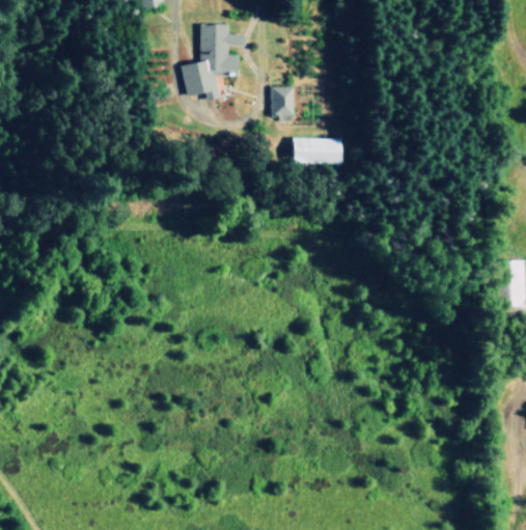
[(163,0),(141,0),(143,7),(150,6),(150,12),(165,10),(163,0)]
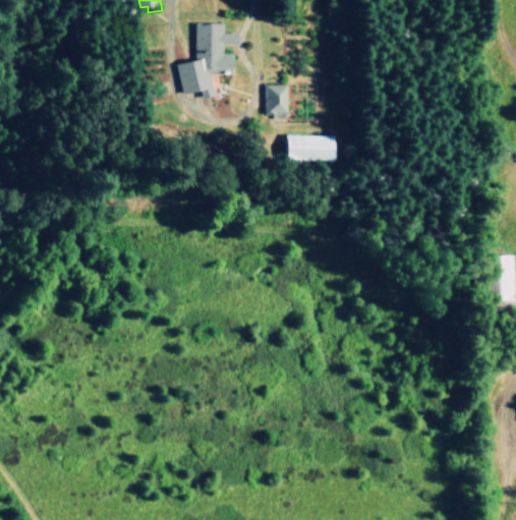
[(184,94),(177,64),(198,60),(198,21),(226,22),(226,32),(243,33),(242,44),(225,44),(226,54),(235,53),(236,74),(214,74),(219,96),(207,100),(205,92),(184,94)]
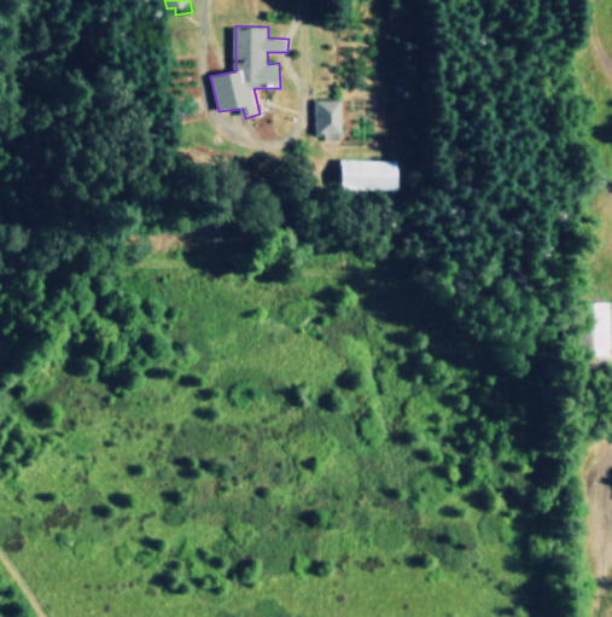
[(316,137),(314,100),(341,99),(343,140),(325,141),(325,135),(316,137)]
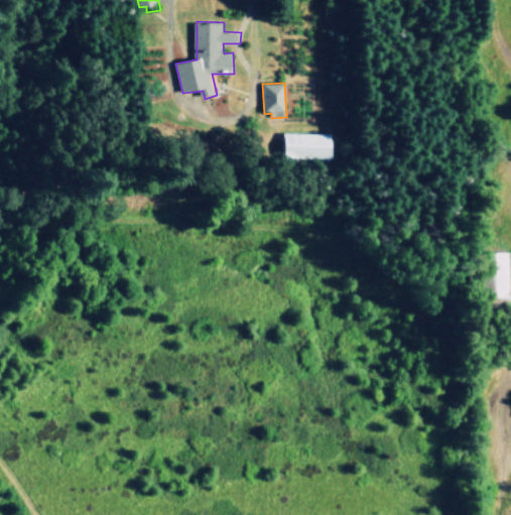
[(281,134),(281,159),(333,159),(333,135),(281,134)]
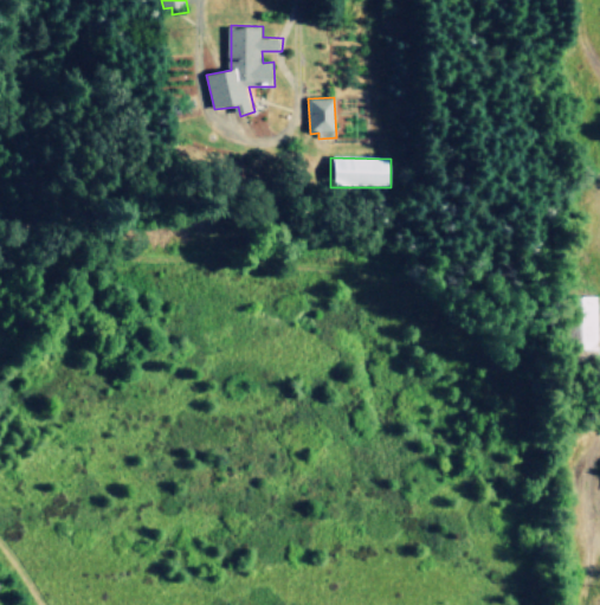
[(599,298),(580,298),(579,349),(599,349),(599,298)]
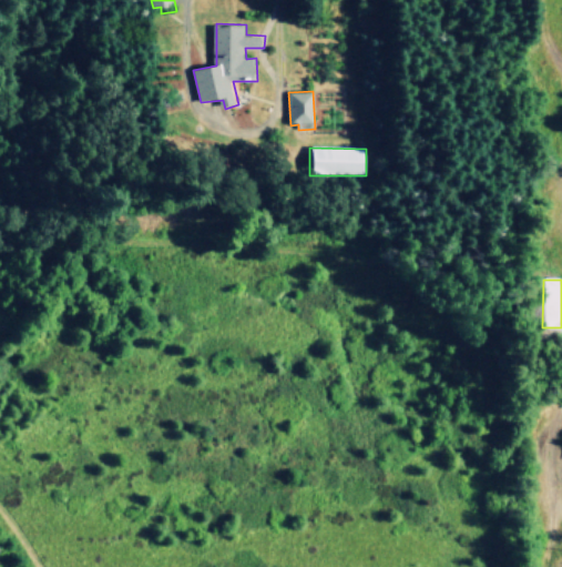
All buildings are outlined.
